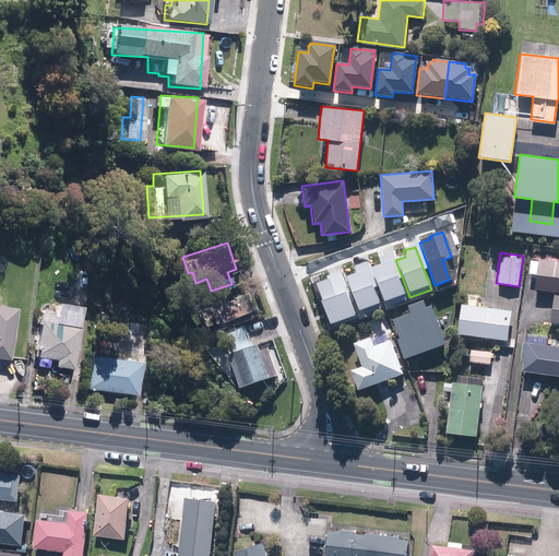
[(380,264),(370,269),(383,306),(405,298),(390,255),(378,259),(380,264)]
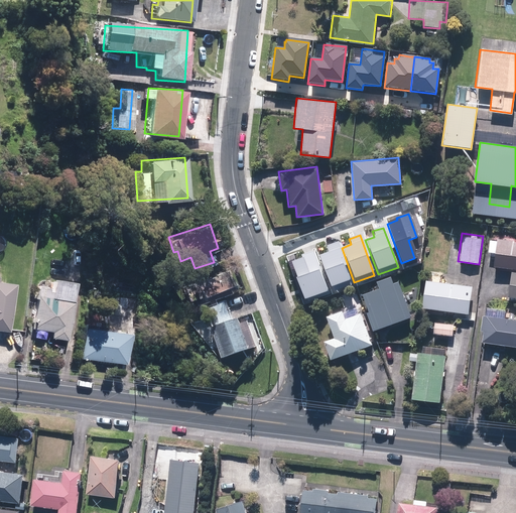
[(515,240),(488,237),(487,252),(494,253),(492,265),(515,268),(515,240)]
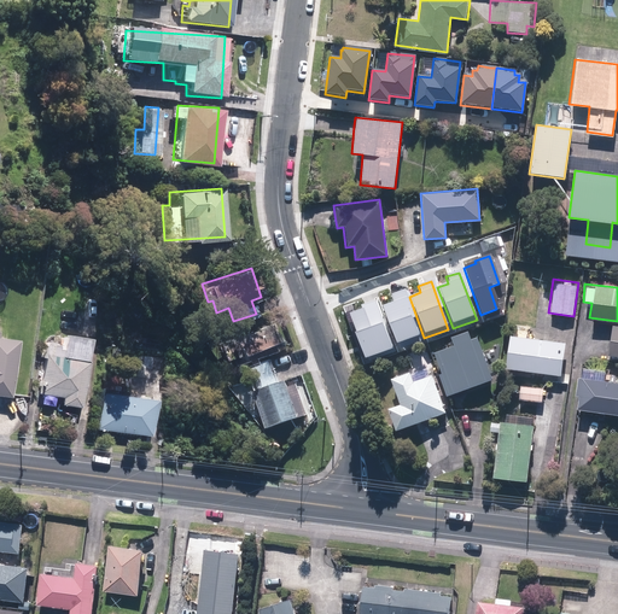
[(392,303),(382,307),(397,349),(421,339),(403,292),(390,297),(392,303)]
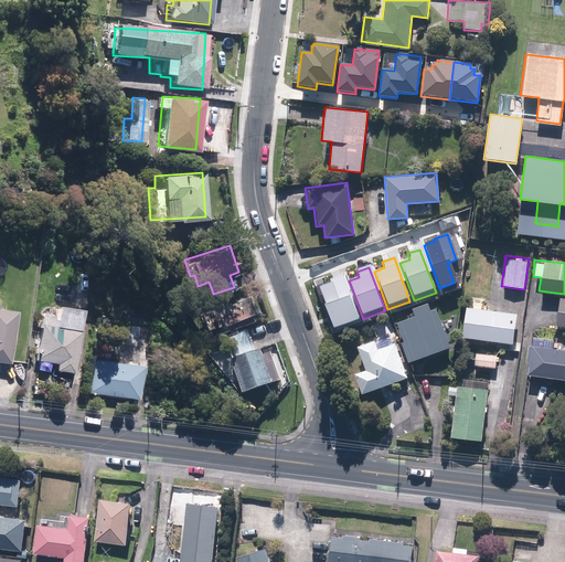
[(323,306),(332,329),(359,320),(342,275),(328,281),(329,284),(319,287),(326,305),(323,306)]
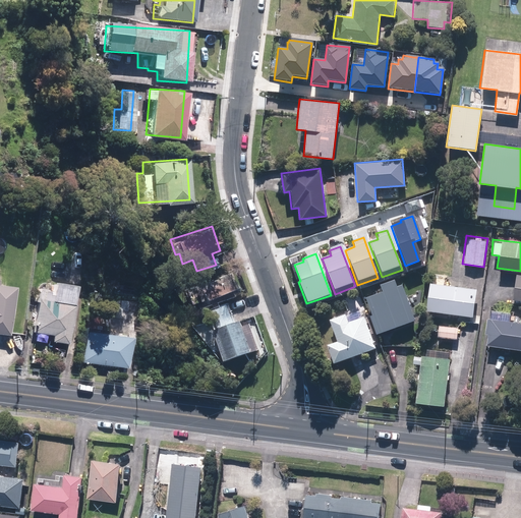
[(432,283),(428,282),(426,317),(441,318),(441,313),(473,315),(475,286),(447,285),(448,272),(432,271),(432,283)]
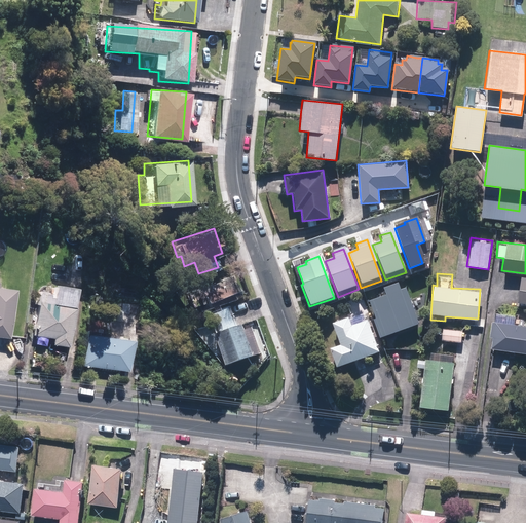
[(230,275),(189,289),(197,312),(238,298),(230,275)]
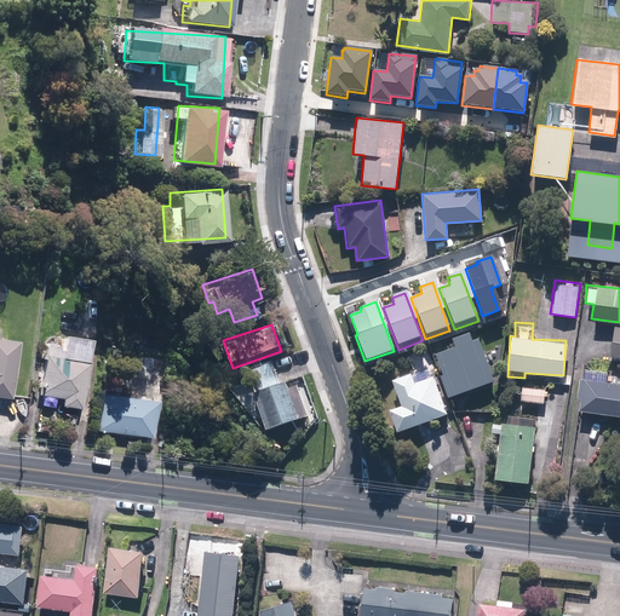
[(441,373),(438,374),(448,397),(494,378),(477,337),(472,339),(469,330),(451,338),(454,346),(434,355),(441,373)]
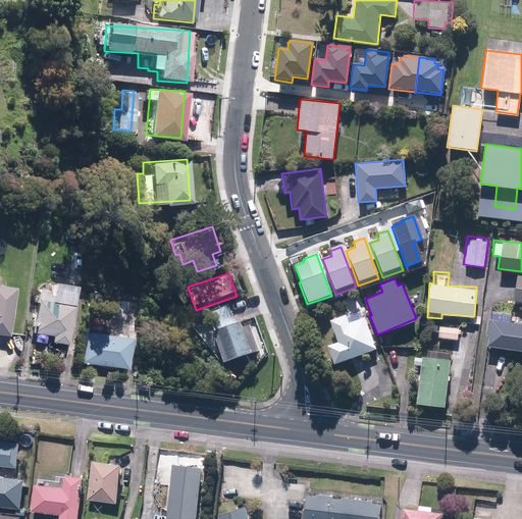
[(64,343),(71,291),(71,287),(48,283),(47,288),(37,287),(31,329),(50,331),(49,341),(64,343)]
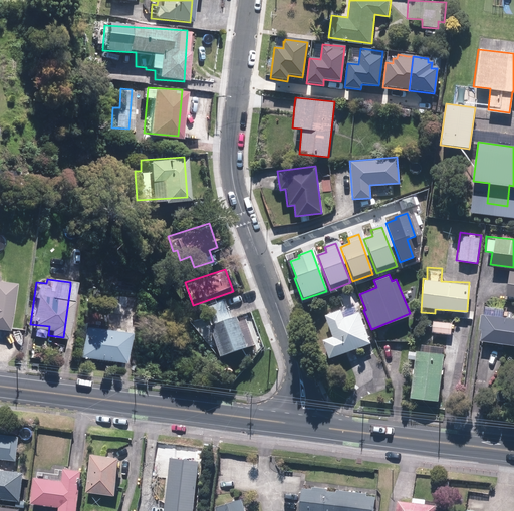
[(331,335),(320,339),(327,357),(369,342),(356,304),(324,315),(331,335)]
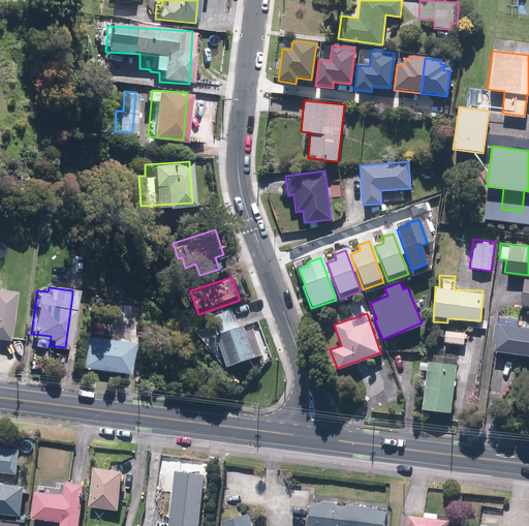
[(498,322),(493,322),(491,351),(528,353),(528,329),(518,328),(519,316),(498,315),(498,322)]
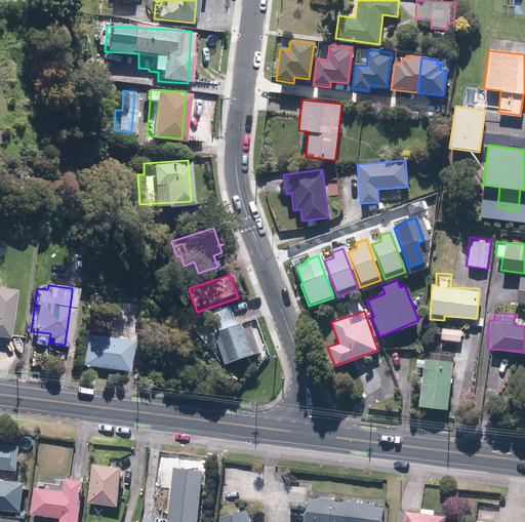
[(242,322),(213,333),(225,364),(253,353),(242,322)]
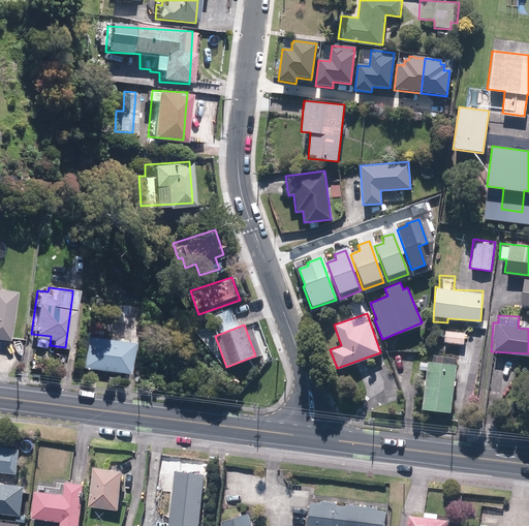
[(463,331),(444,329),(443,341),(462,343),(463,331)]
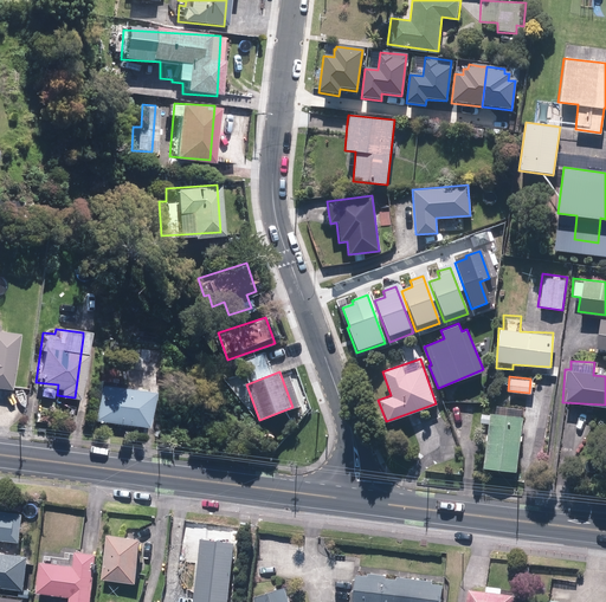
[(147,388),(92,383),(90,421),(144,425),(147,388)]
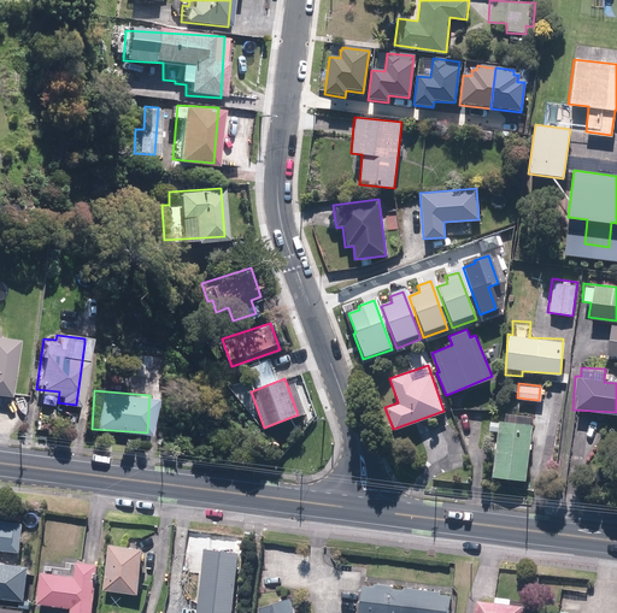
[(530,425),(498,422),(492,475),(524,479),(530,425)]
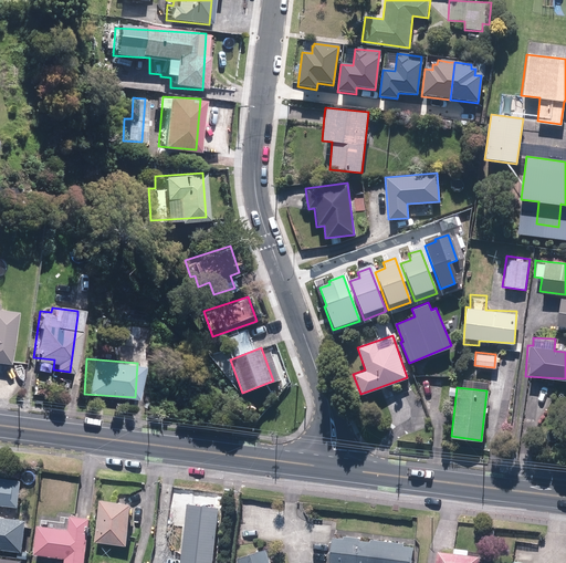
[(0,503),(18,504),(19,478),(0,477),(0,503)]
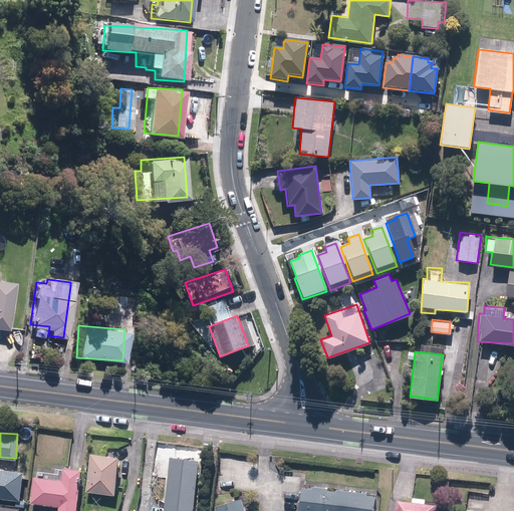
[(118,457),(90,453),(85,490),(114,494),(118,457)]
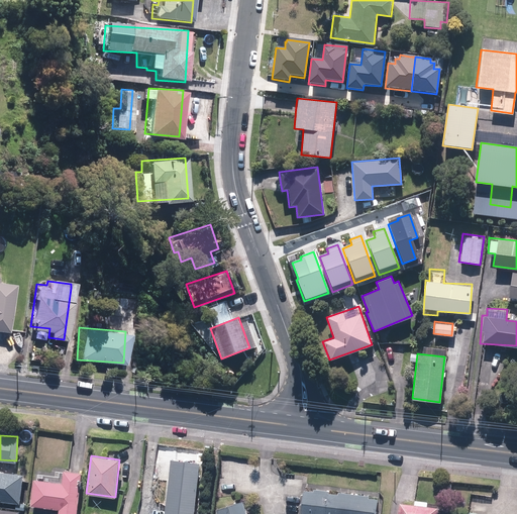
[(193,513),(199,461),(170,458),(164,513),(193,513)]
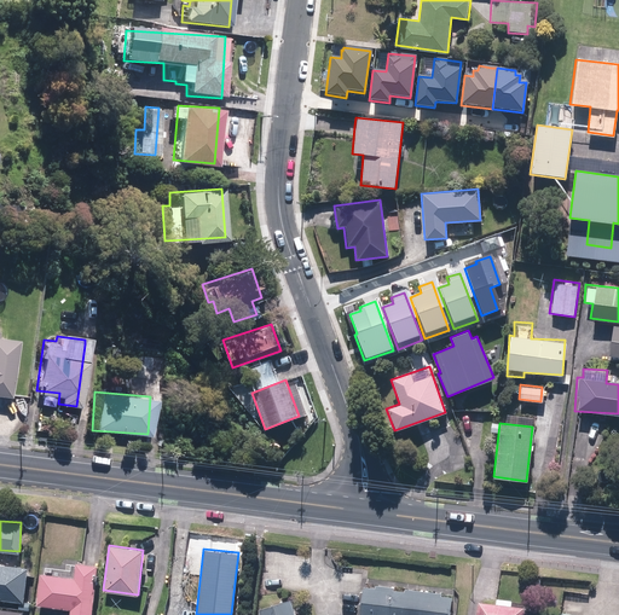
[(75,576),(41,573),(39,604),(69,607),(68,614),(91,614),(96,566),(76,564),(75,576)]
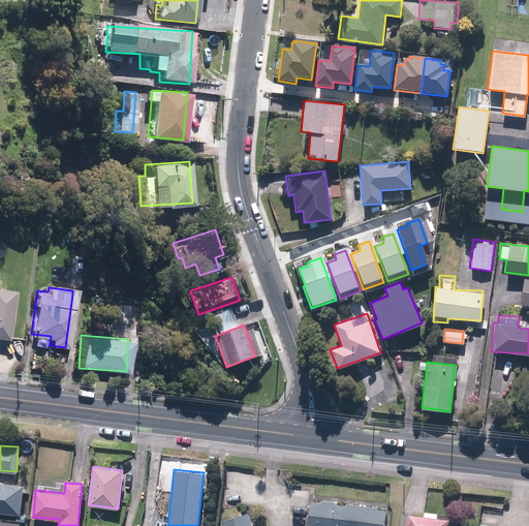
[(24,487),(0,485),(0,513),(21,515),(24,487)]
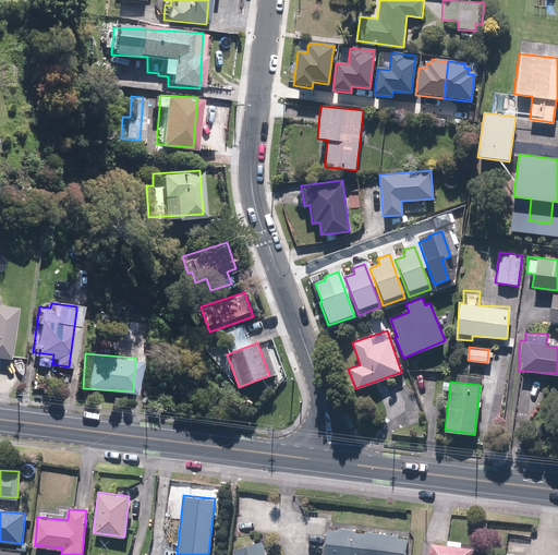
[(338,529),(327,528),(323,554),(404,554),(408,537),(398,535),(398,534),(364,530),(364,532),(354,531),(354,529),(338,527),(338,529)]
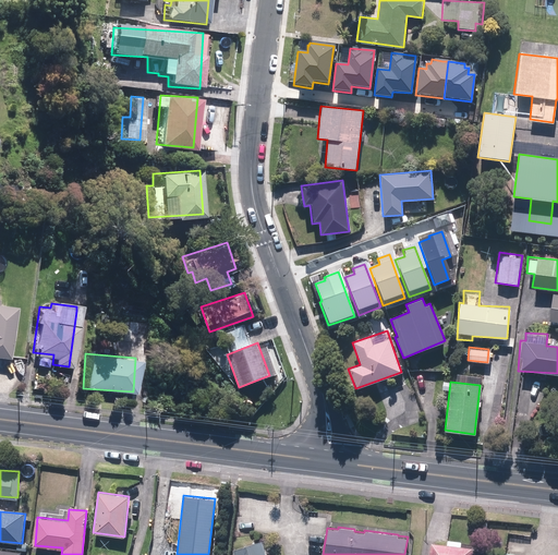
[(265,554),(261,541),(233,550),(234,554),(265,554)]
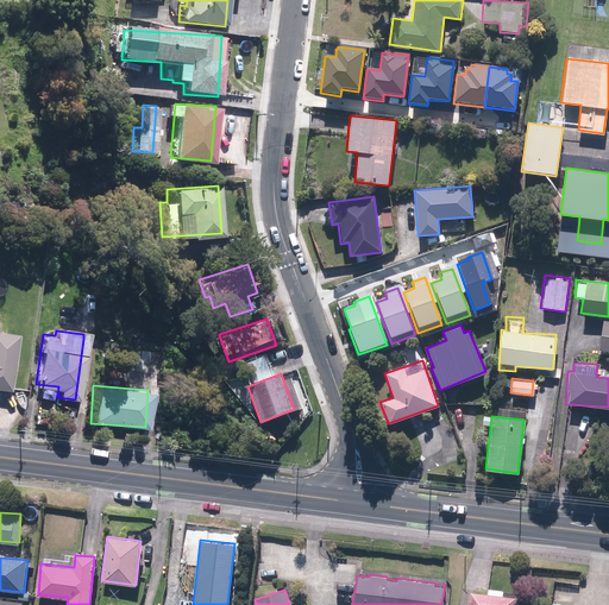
[(518,604),(519,594),(469,591),(466,604),(518,604)]
